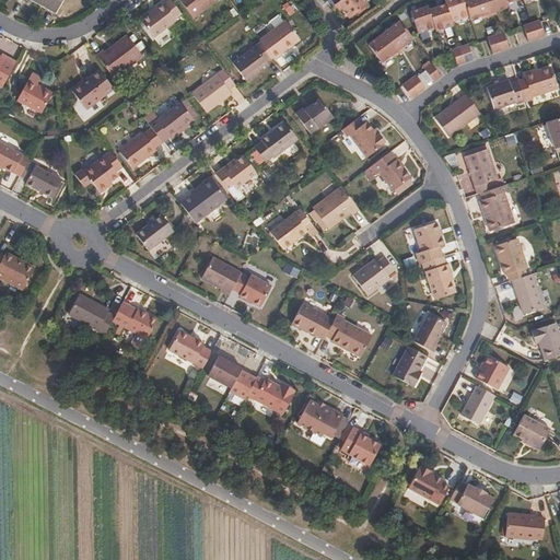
[(55,14),(62,0),(43,0),(41,6),(55,14)]
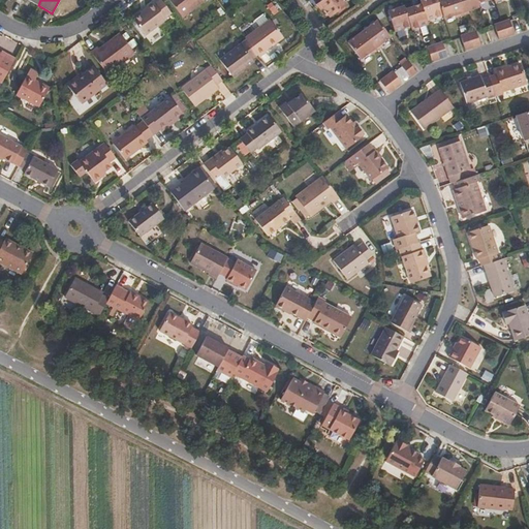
[(146,35),(167,19),(166,17),(172,12),(162,0),(159,0),(156,3),(154,1),(147,6),(149,9),(143,13),(134,20),(146,35)]
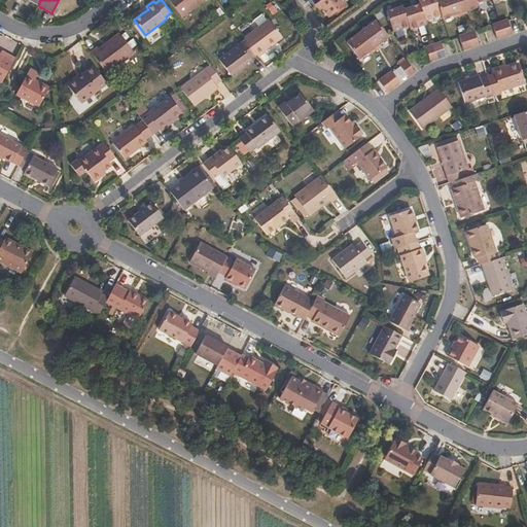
[(169,0),(182,16),(204,0),(169,0)]
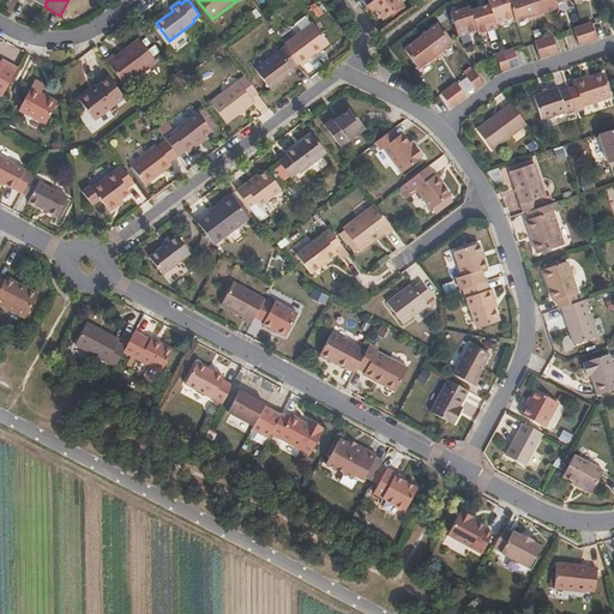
[(399,0),(373,0),(371,2),(377,8),(384,19),(403,5),(399,0)]
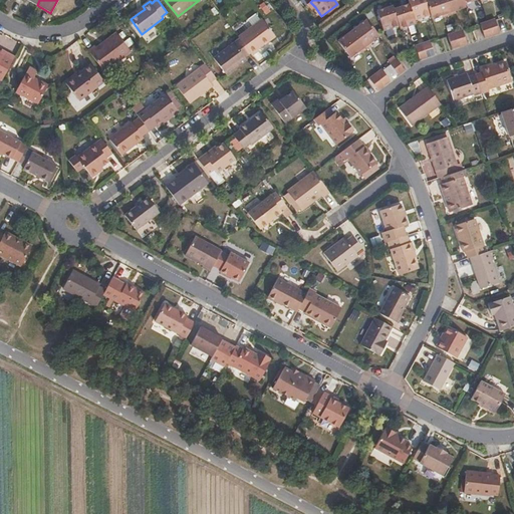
[(426,0),(409,0),(410,3),(416,19),(424,17),(425,20),(432,17),(426,0)]
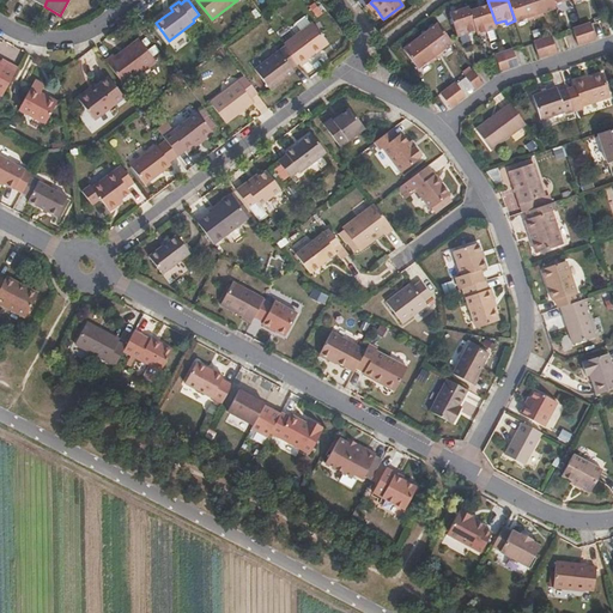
[(535,14),(530,0),(508,0),(515,20),(527,17),(535,14)]
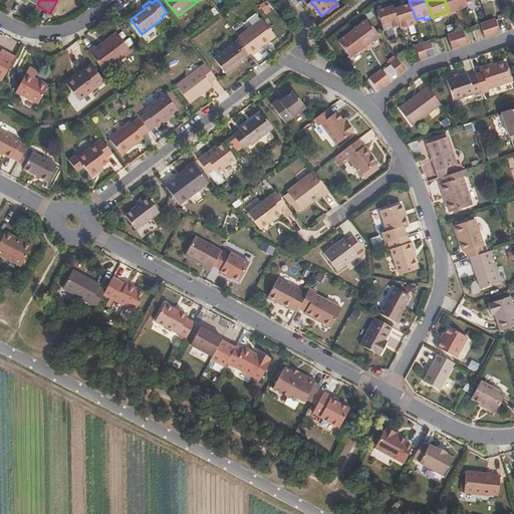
[(466,6),(463,0),(445,0),(449,12),(456,10),(466,6)]
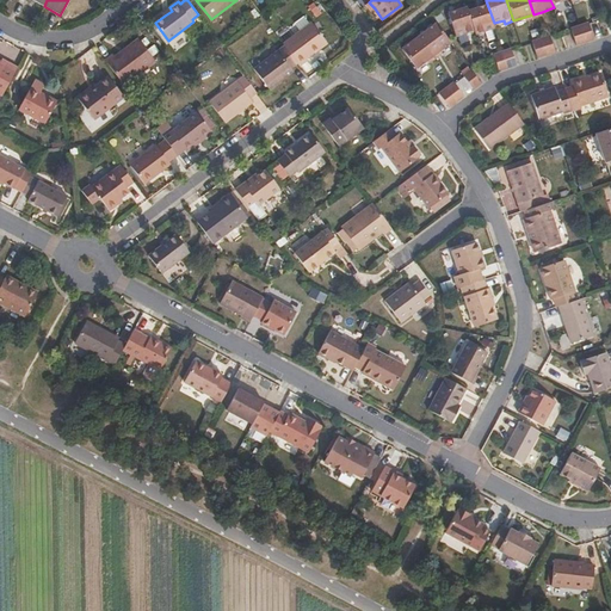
[(494,23),(487,4),(469,11),(476,34),(477,37),(487,34),(486,31),(495,28),(494,23)]
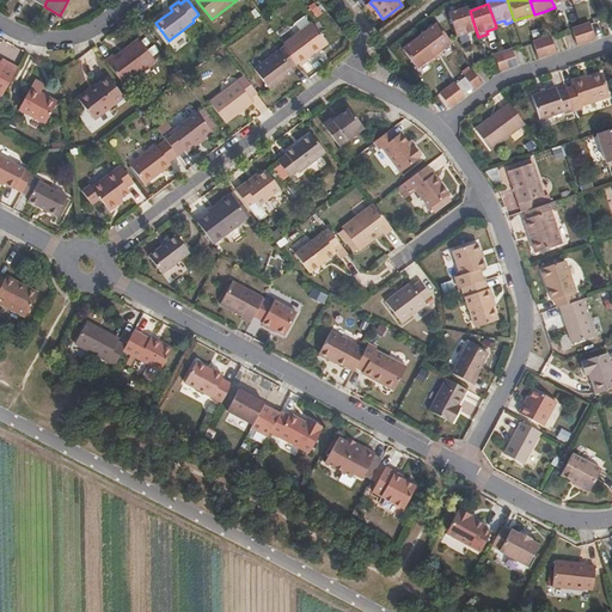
[(470,11),(469,6),(450,12),(457,36),(467,32),(469,36),(477,34),(470,11)]
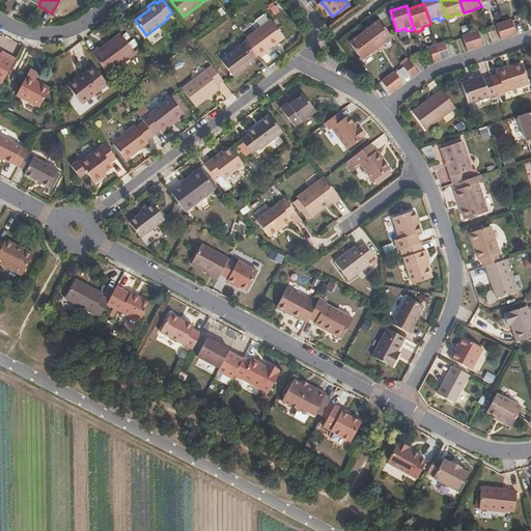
[(268,50),(285,37),(272,19),(247,37),(249,40),(259,54),(261,57),(269,52),(268,50)]
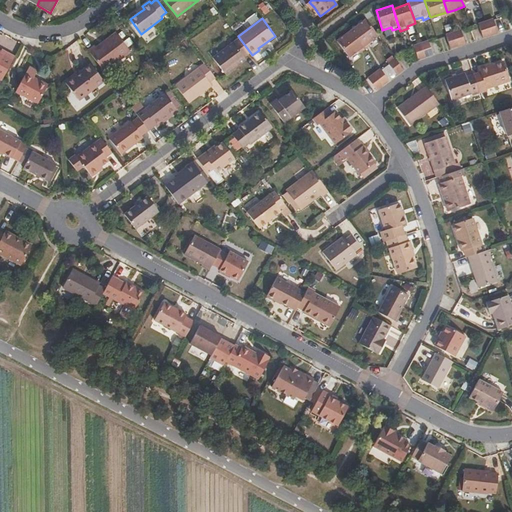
[(499,32),(494,18),(486,21),(491,35),(499,32)]
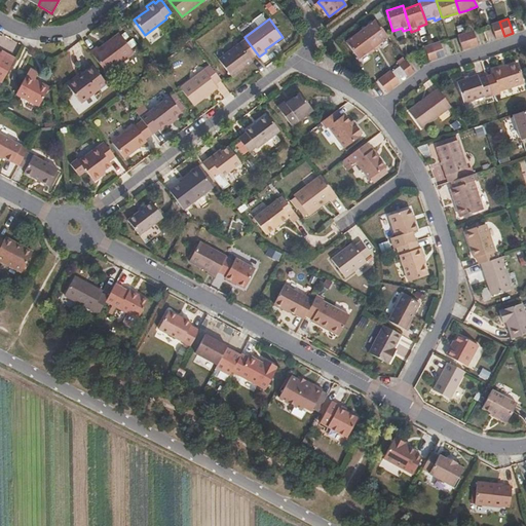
[(388,36),(376,20),(369,25),(367,25),(363,27),(363,30),(362,31),(374,47),(380,43),(388,36)]
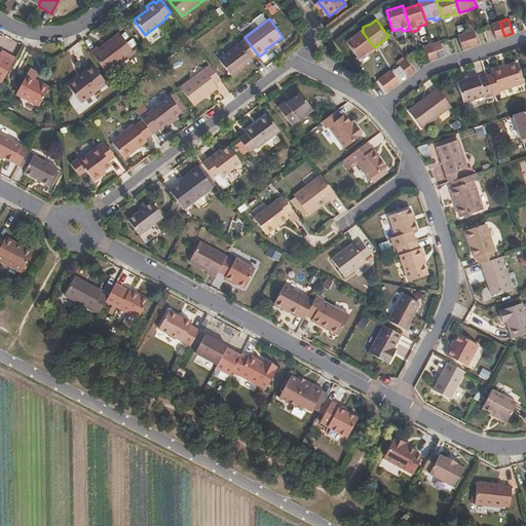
[(504,36),(499,22),(492,24),(497,38),(504,36)]
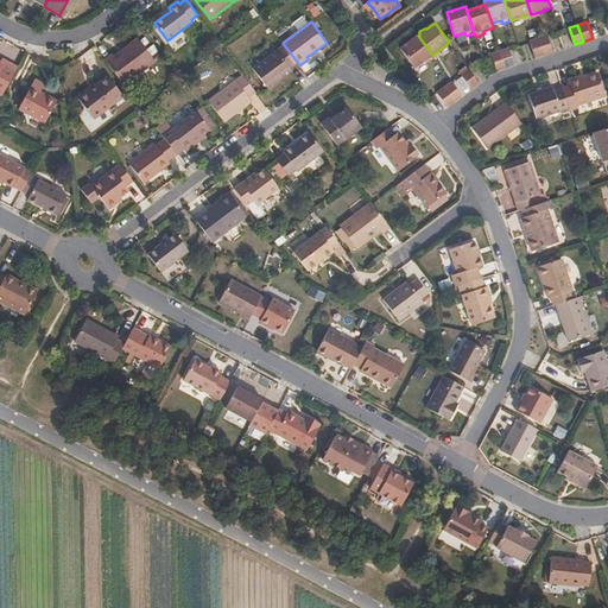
[(553,51),(548,35),(539,37),(544,55),(553,51)]
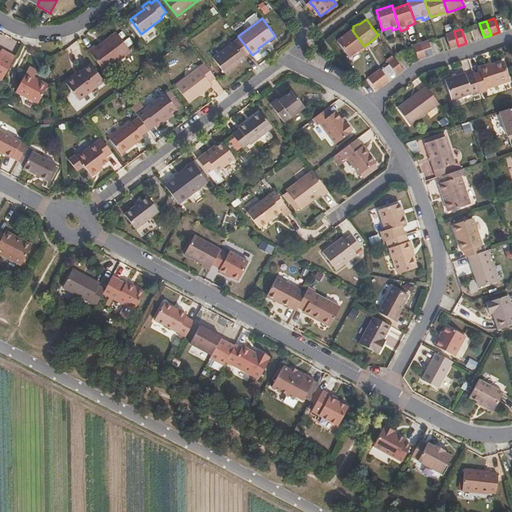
[(359,50),(364,46),(352,30),(345,35),(342,35),(339,37),(339,40),(337,41),(350,57),(359,50)]
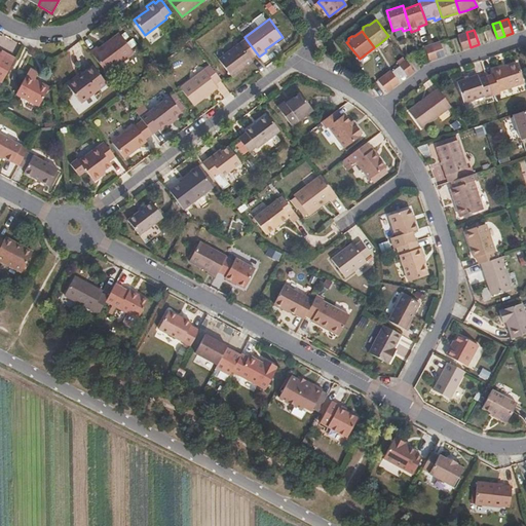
[(136,52),(120,32),(100,47),(98,45),(90,50),(108,73),(136,52)]
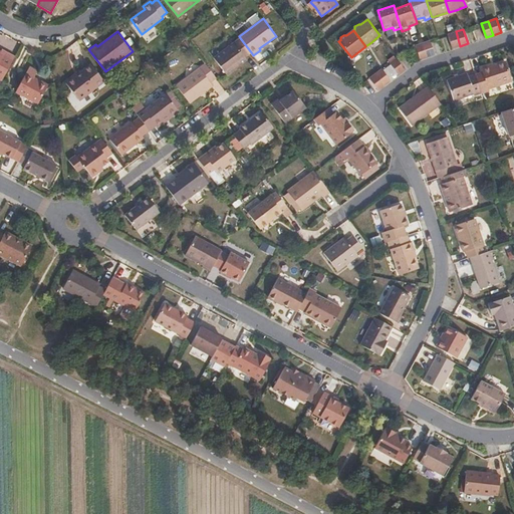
[(460,46),(456,31),(448,34),(453,48),(460,46)]
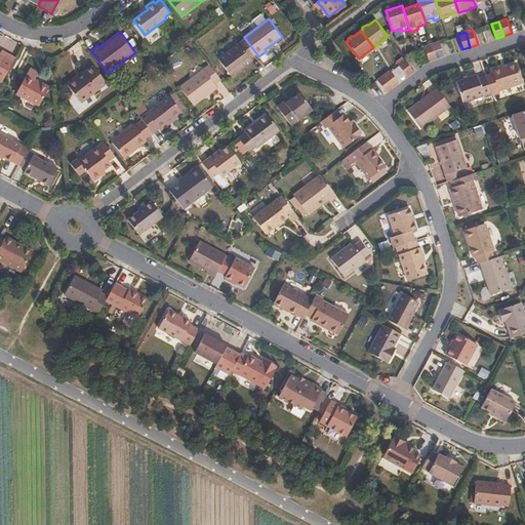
[(250,57),(256,53),(246,40),(219,59),(232,76),(245,66),(243,63),(250,57)]
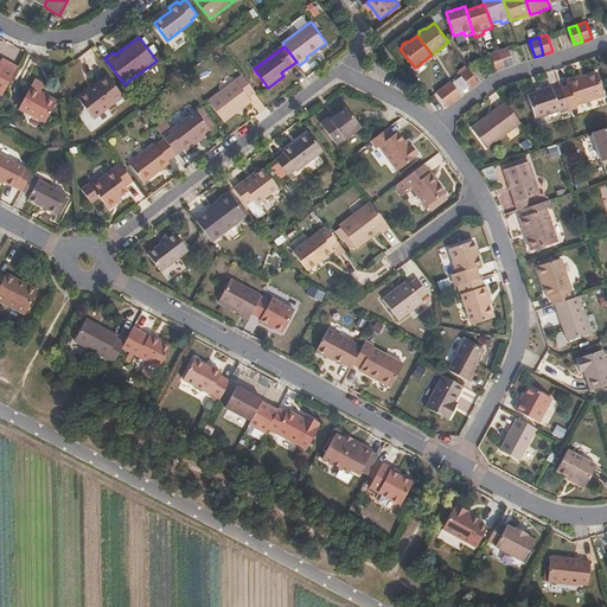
[(515,64),(509,48),(499,50),(505,68),(515,64)]
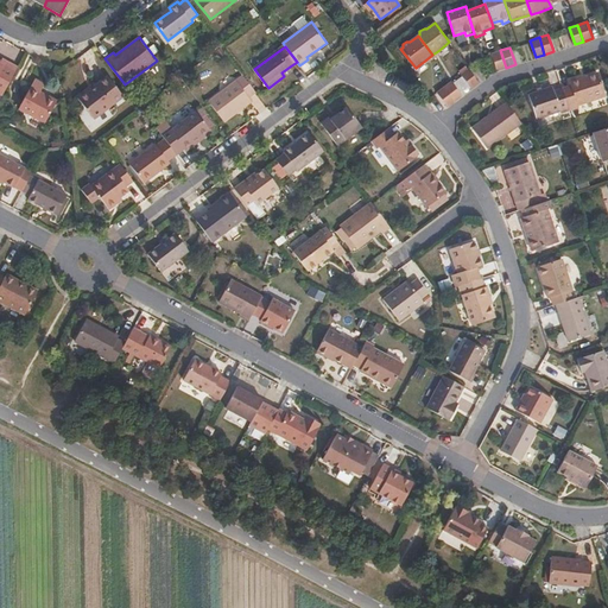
[(506,68),(500,50),(492,54),(498,70),(506,68)]
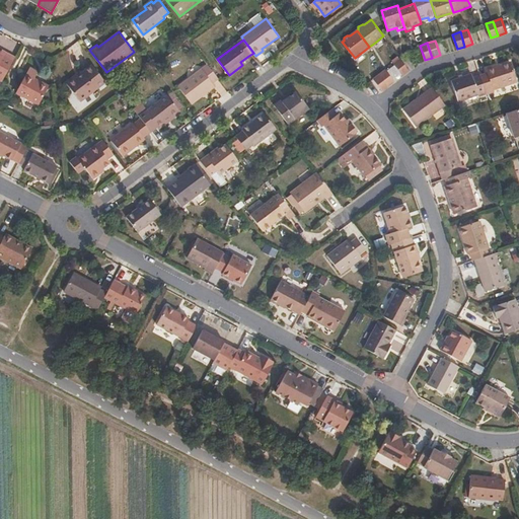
[(0,79),(2,81),(15,57),(8,53),(7,55),(0,52),(0,51),(0,79)]
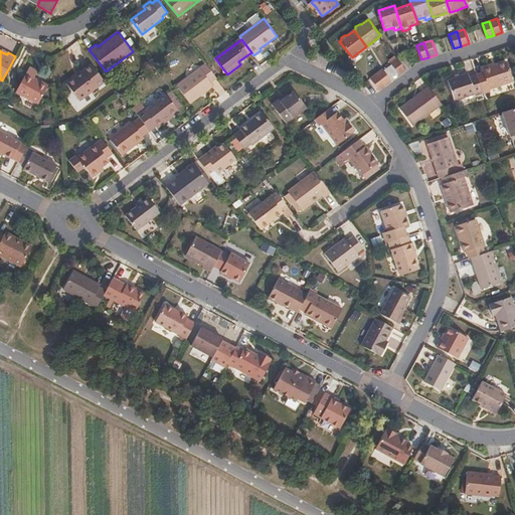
[(406,69),(397,57),(390,62),(400,74),(406,69)]
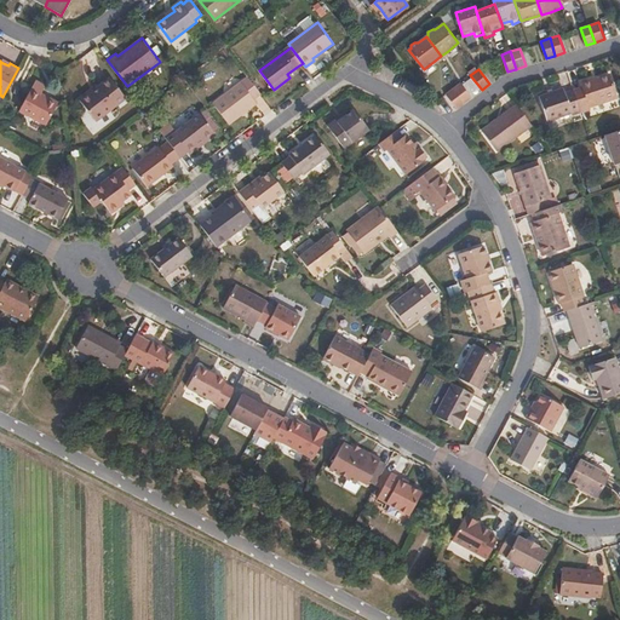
[(619,98),(610,74),(593,79),(593,78),(583,81),(584,86),(574,89),(580,109),(591,105),(619,98)]
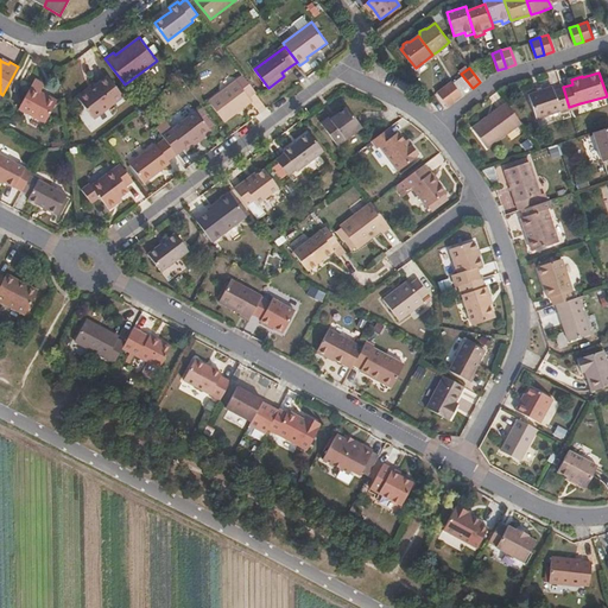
[(252,101),(248,96),(255,92),(242,74),(208,100),(225,121),(252,101)]
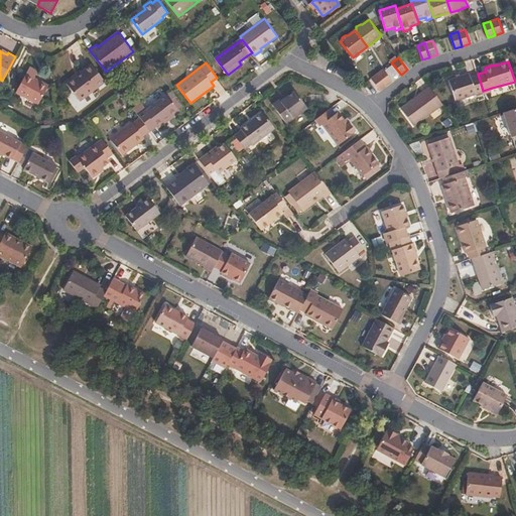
[(92,63),(67,83),(80,100),(105,82),(92,63)]
